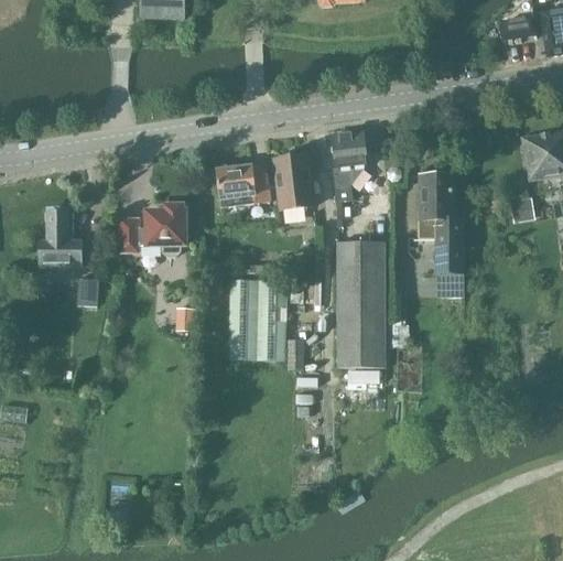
[(141,0),(141,19),(183,20),(183,0),(141,0)]
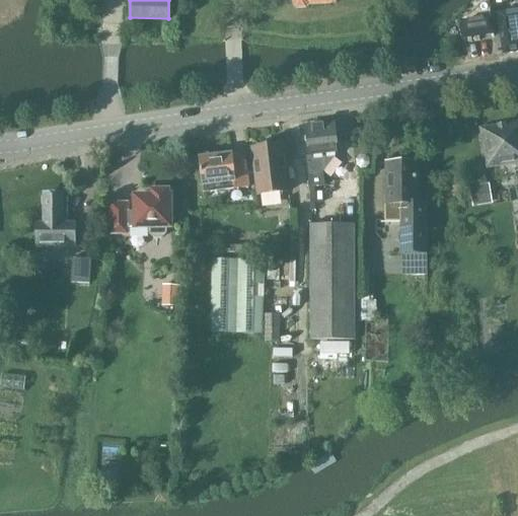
[(493,30),(488,0),(481,0),(458,17),(460,34),(493,30)]
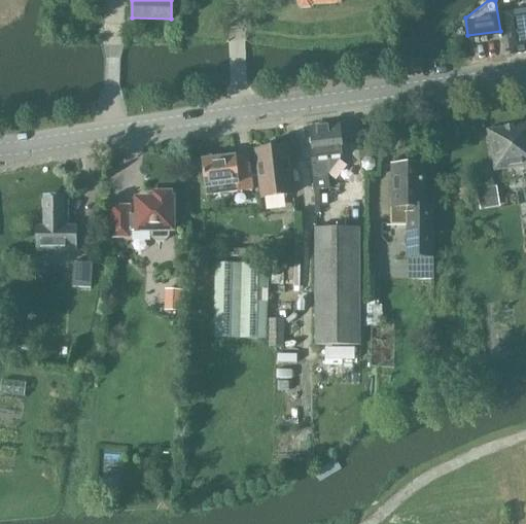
[(509,51),(525,48),(525,9),(503,12),(509,51)]
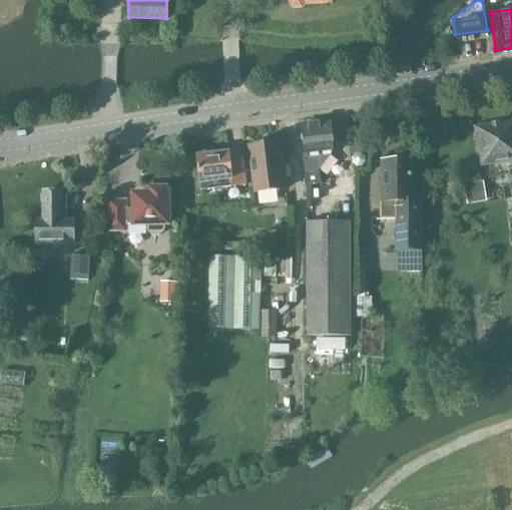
[(307,152),(302,153),(306,183),(321,181),(319,167),(333,148),(329,120),(326,121),(325,116),(315,117),(316,122),(303,124),(307,152)]
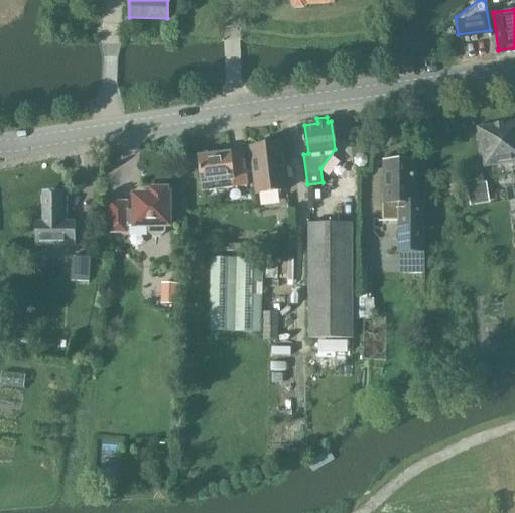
[(484,164),(514,159),(514,118),(478,123),(484,164)]
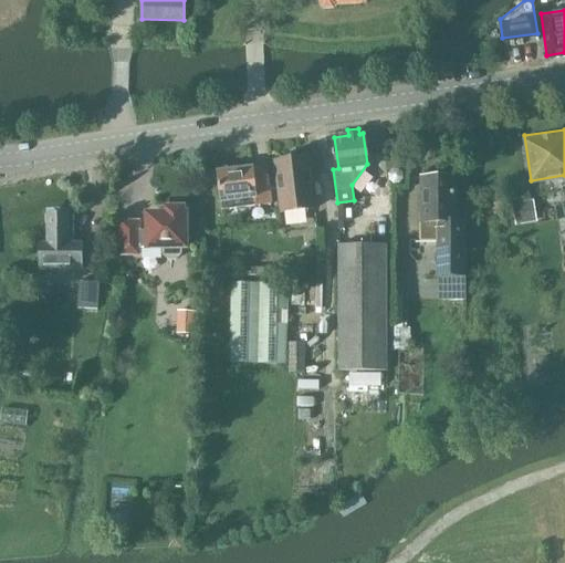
[(307,156),(274,159),(281,210),(314,207),(307,156)]
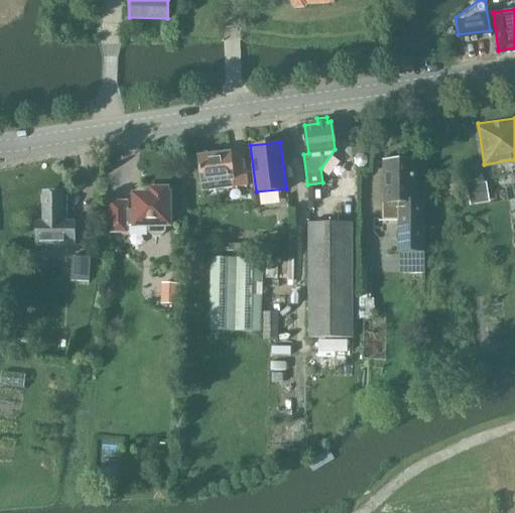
[(204,153),(200,154),(204,187),(247,182),(243,148),(215,152),(215,148),(203,150),(204,153)]
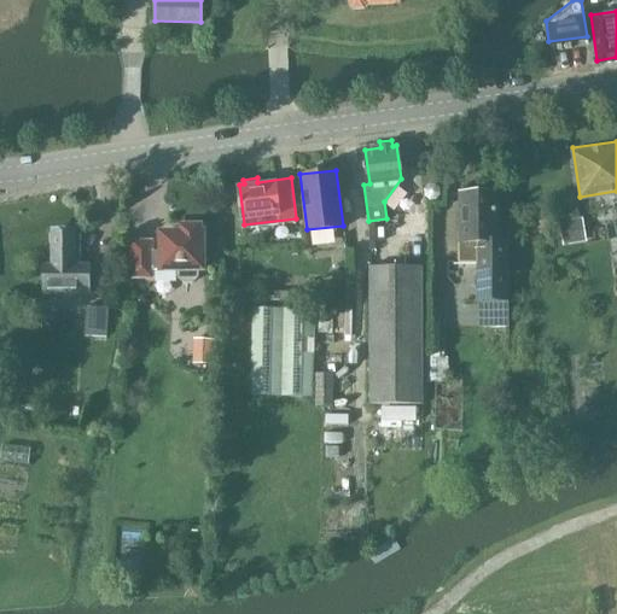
[(465,191),(465,239),(460,239),(460,259),(479,259),(479,299),(508,299),(508,238),(498,238),(498,191),(465,191)]
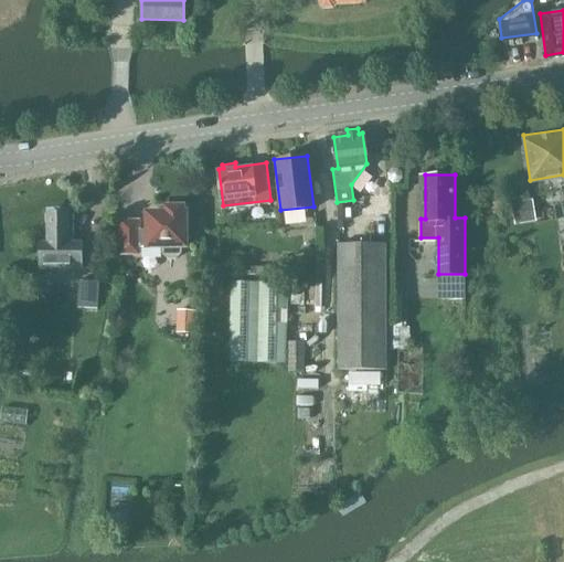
[(527,200),(511,203),(514,222),(530,220),(527,200)]
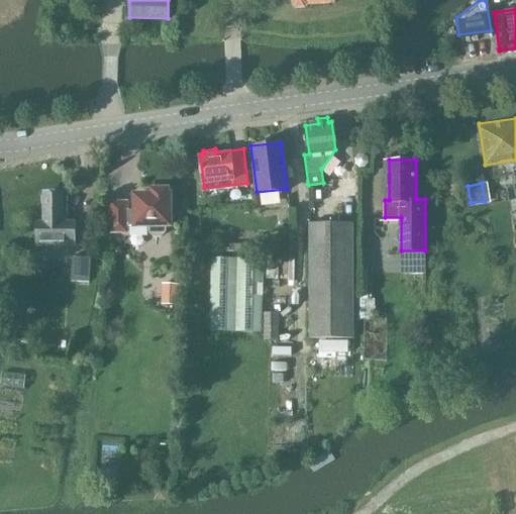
[(168,192),(168,187),(153,188),(153,192),(135,193),(136,207),(127,207),(127,200),(112,200),(113,228),(127,228),(127,222),(149,222),(149,228),(155,233),(162,233),(166,228),(166,222),(171,222),(170,192),(168,192)]
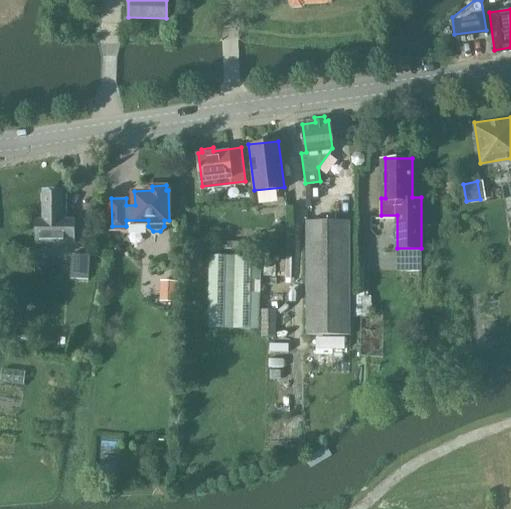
[(36,219),(37,243),(73,243),(73,219),(66,219),(66,195),(62,195),(62,189),(42,189),(41,219),(36,219)]
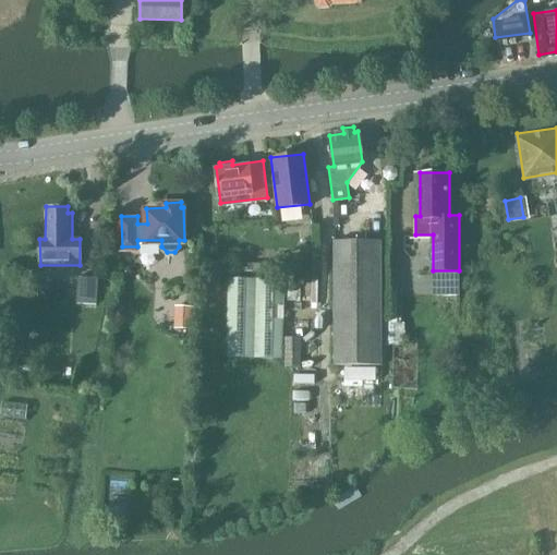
[(380,239),(333,239),(334,363),(382,362),(380,239)]
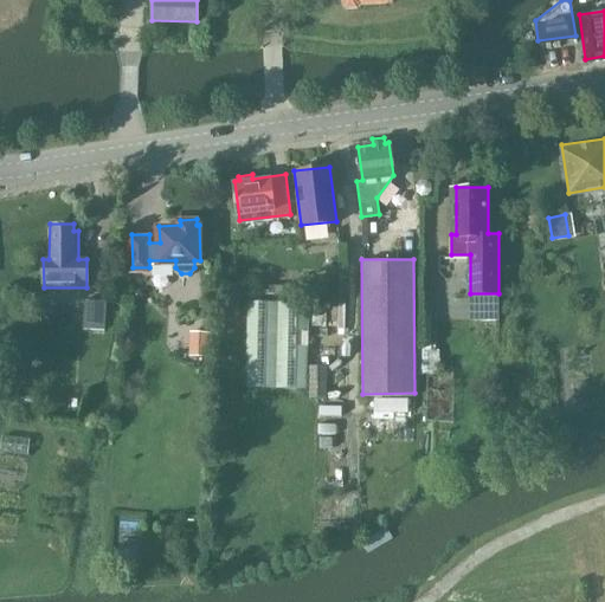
[(308,279),(301,284),(306,293),(314,289),(308,279)]
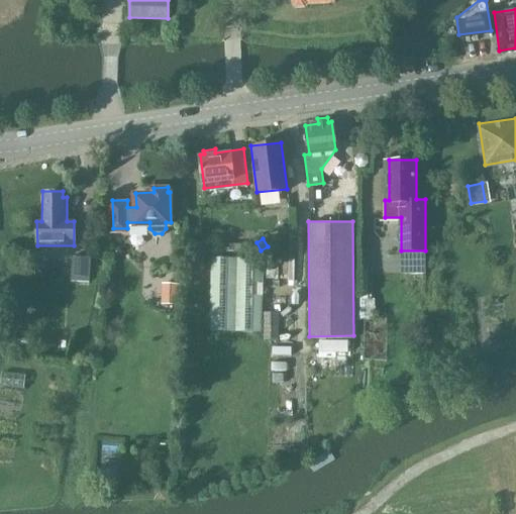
[(71,279),(88,280),(89,255),(72,254),(71,279)]
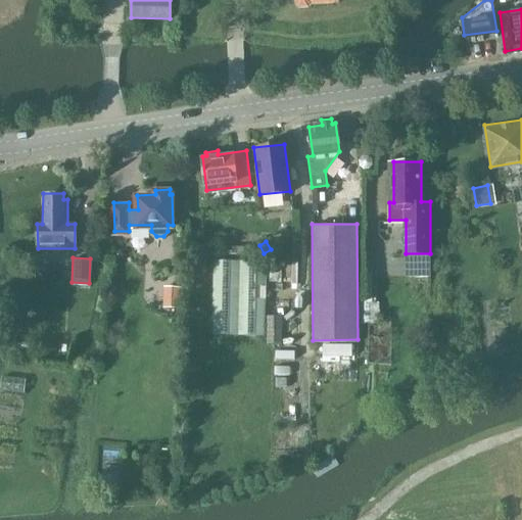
[(215,258),(212,333),(264,334),(266,260),(215,258)]
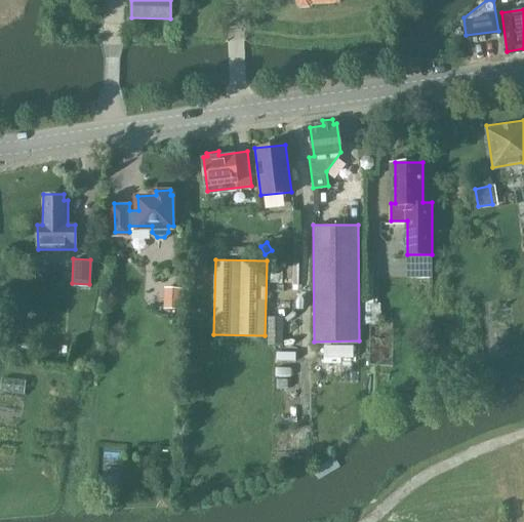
[(417,269),(416,284),(428,285),(429,270),(417,269)]
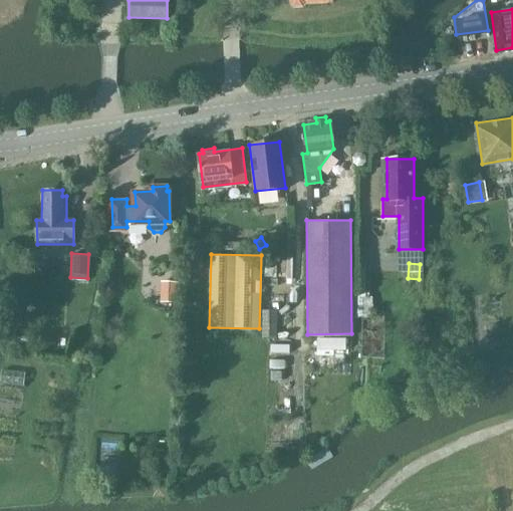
[(163,281),(162,301),(176,301),(177,281),(163,281)]
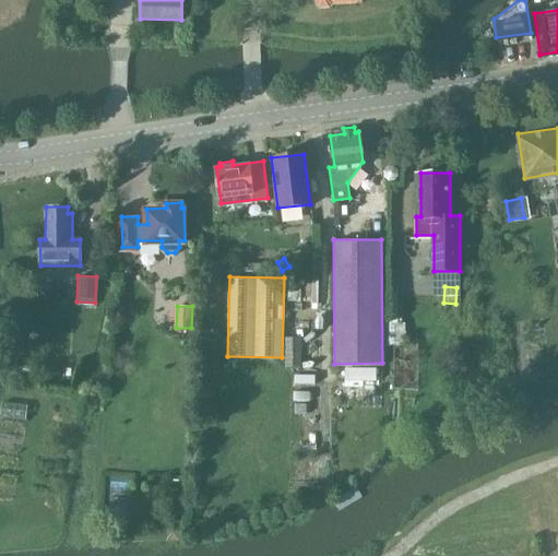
[(301,365),(300,336),(284,336),(284,365),(301,365)]
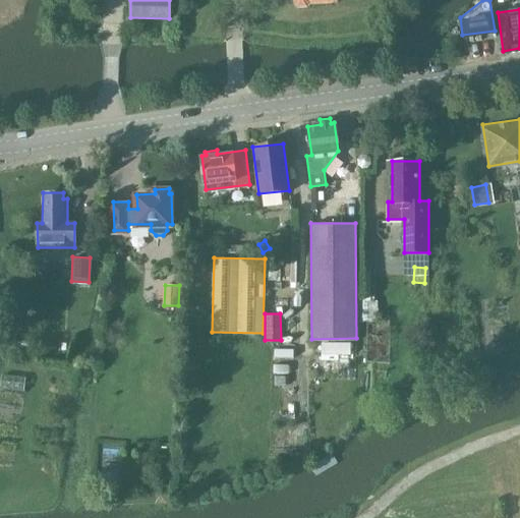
[(282,456),(270,457),(269,466),(282,465),(282,456)]
